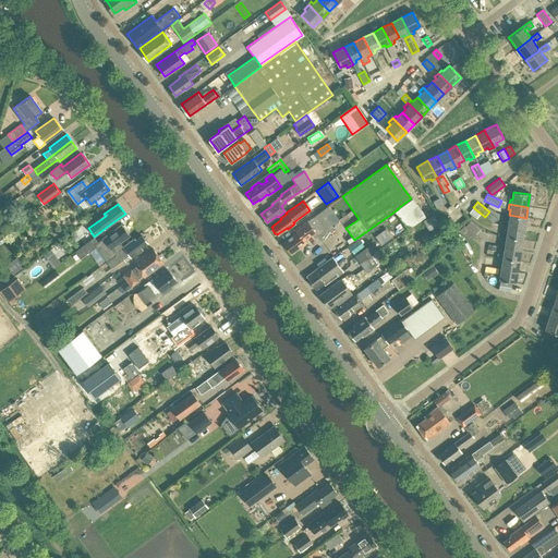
[(50,205),(38,208),(40,217),(52,214),(50,205)]
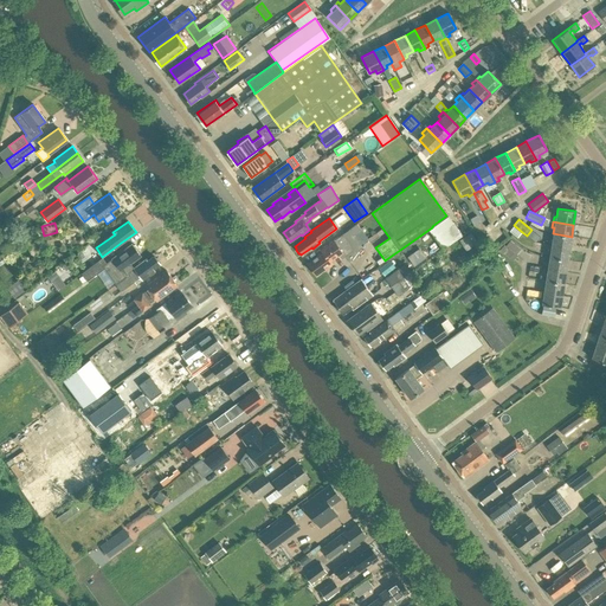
[(354,234),(361,230),(358,224),(320,250),(321,253),(314,257),(315,258),(308,263),(316,275),(323,269),(324,270),(330,266),(329,265),(331,264),(330,262),(339,256),(337,255),(341,252),(345,257),(352,263),(362,246),(354,234)]
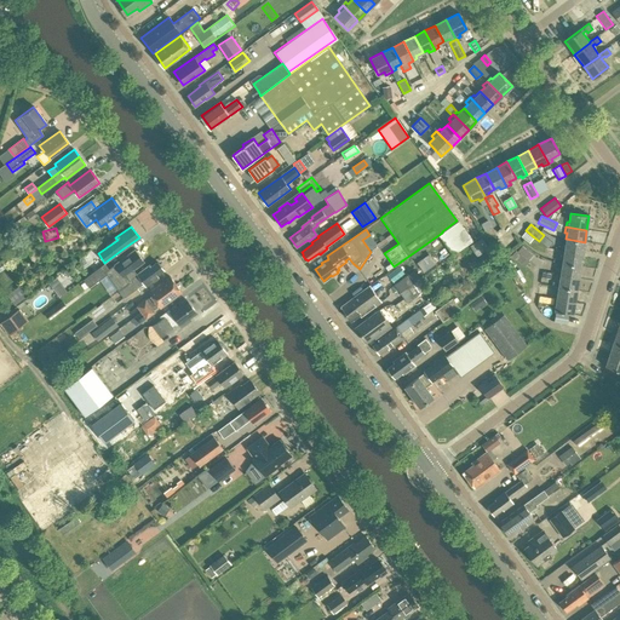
[(526,230),(521,236),(529,244),(534,237),(526,230)]
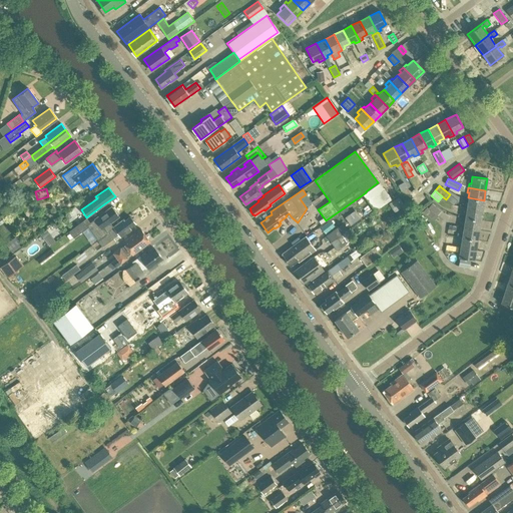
[(482,209),(484,200),(468,197),(467,203),(465,202),(465,206),(482,209)]
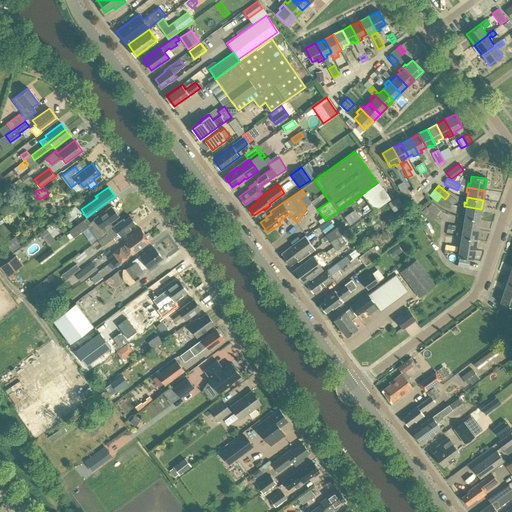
[(431,203),(428,207),(437,214),(440,210),(431,203)]
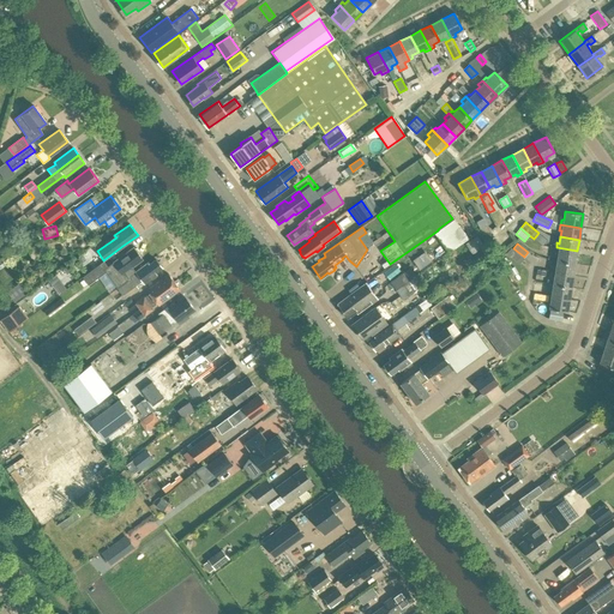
[(106,271),(118,288),(132,277),(130,276),(136,271),(132,266),(143,259),(138,253),(139,251),(137,247),(134,248),(133,247),(108,266),(104,262),(83,277),(89,284),(106,271)]
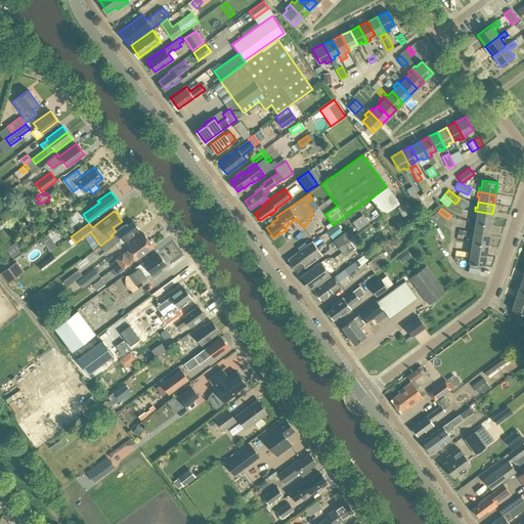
[(448,220),(447,219),(438,212),(436,211),(432,216),(444,225),(448,220)]
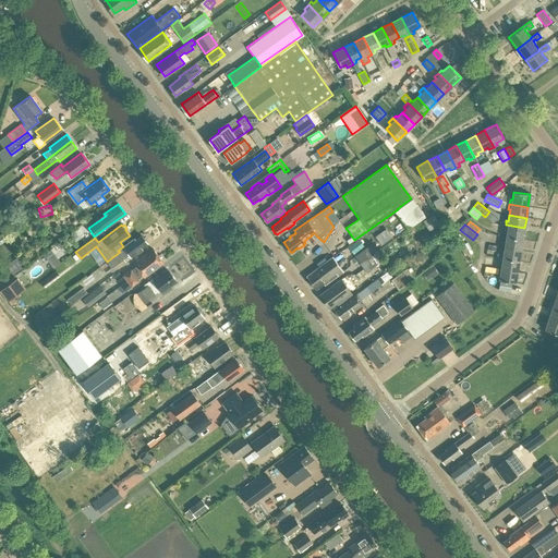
[(522,239),(524,228),(506,225),(505,230),(507,231),(506,235),(522,239)]
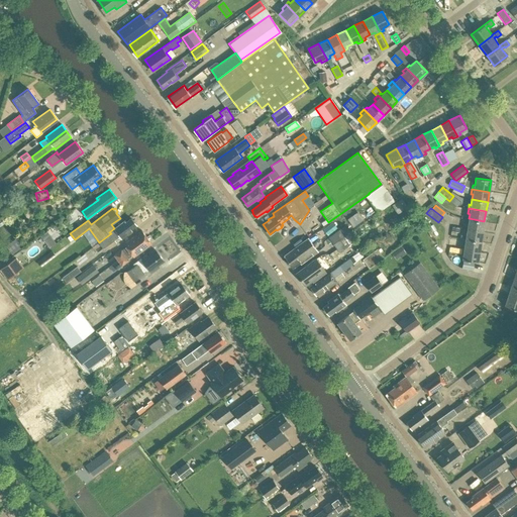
[(345,218),(350,226),(360,220),(354,212),(345,218)]
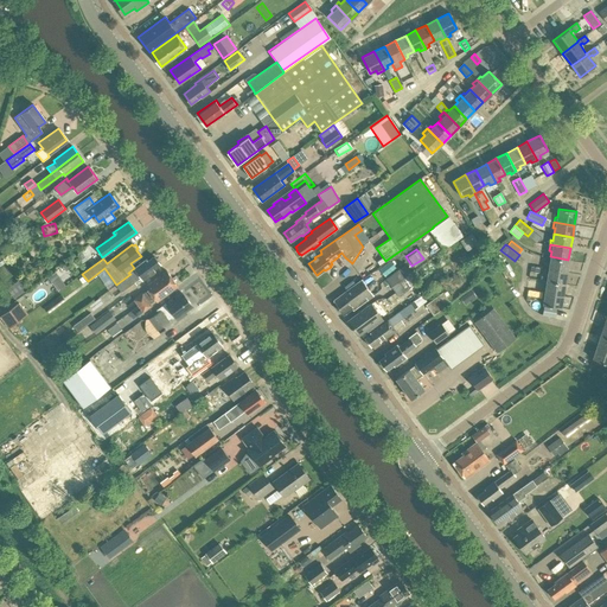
[(152,270),(161,264),(159,262),(160,261),(158,259),(157,257),(155,256),(148,261),(147,260),(134,268),(128,273),(131,274),(116,285),(122,292),(141,278),(144,280),(152,274),(152,270)]
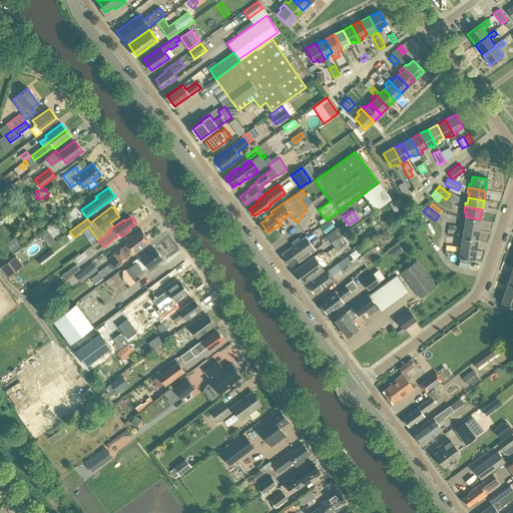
[(479,229),(480,219),(465,216),(464,222),(462,222),(462,226),(479,229)]
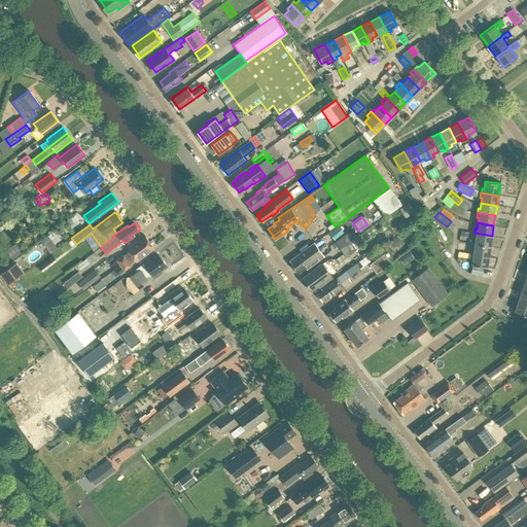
[(490,245),(492,236),(475,233),(473,238),(476,239),(475,243),(490,245)]
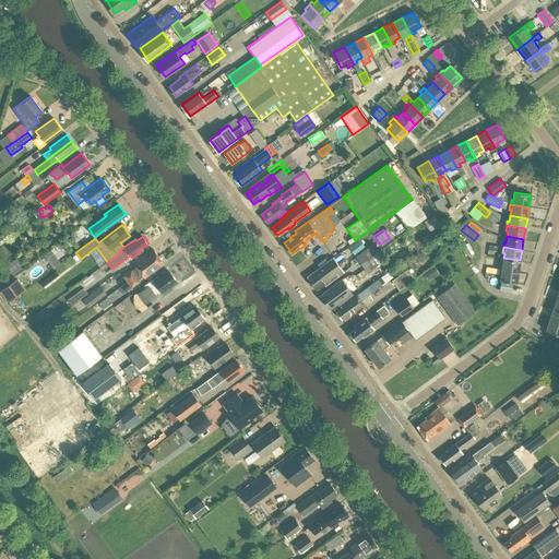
[(139,271),(158,257),(153,249),(133,263),(137,268),(132,271),(131,270),(123,276),(127,282),(135,275),(134,275),(140,271),(139,271)]
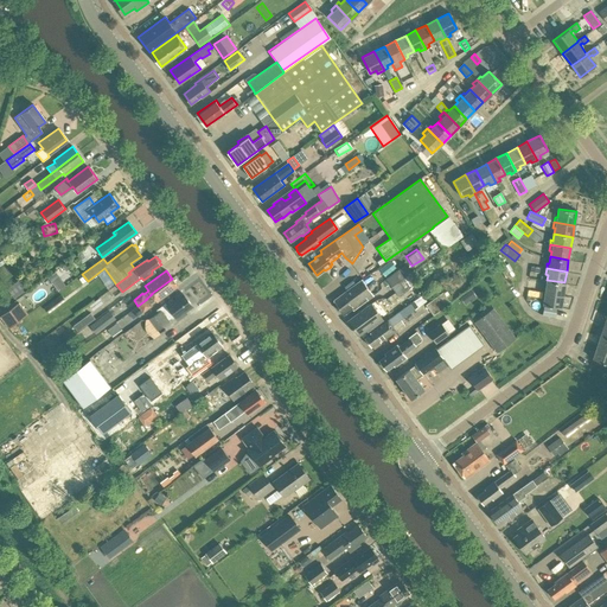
[(403,279),(397,270),(384,279),(390,287),(403,279)]
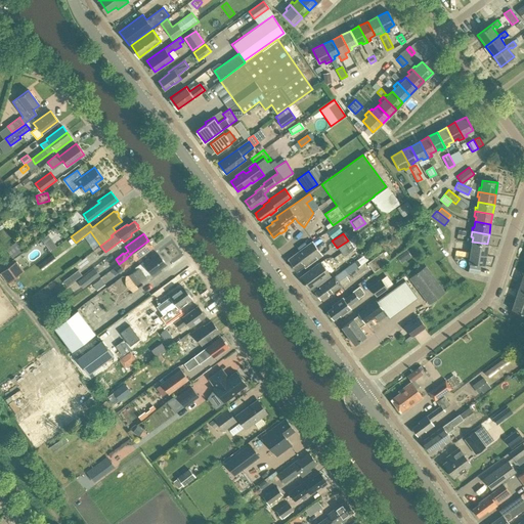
[(348,241),(337,248),(343,256),(360,243),(355,235),(348,241)]
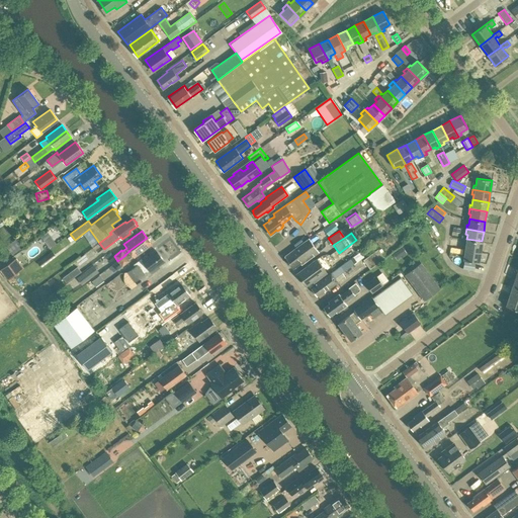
[(152,245),(147,238),(128,251),(130,251),(124,255),(125,255),(117,261),(118,261),(112,265),(116,270),(130,261),(130,260),(128,259),(133,256),(134,258),(152,245)]
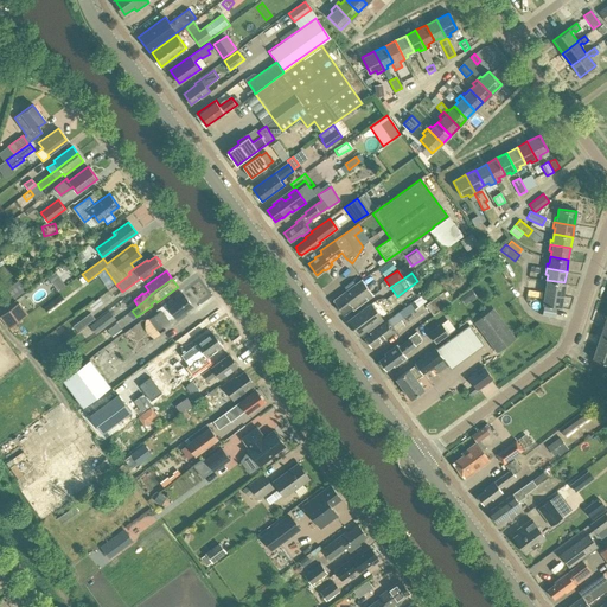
[(58,291),(65,286),(62,280),(55,285),(58,291)]
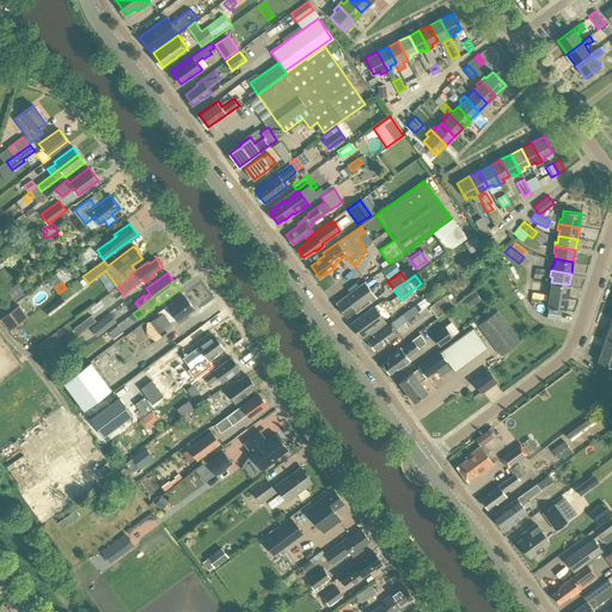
[(355,313),(375,298),(363,282),(336,303),(346,317),(354,311),(355,313)]
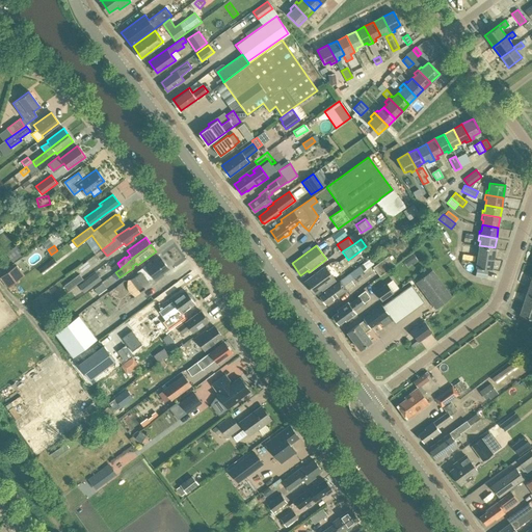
[(494,258),(495,247),(479,245),(478,251),(476,250),(475,255),(494,258)]
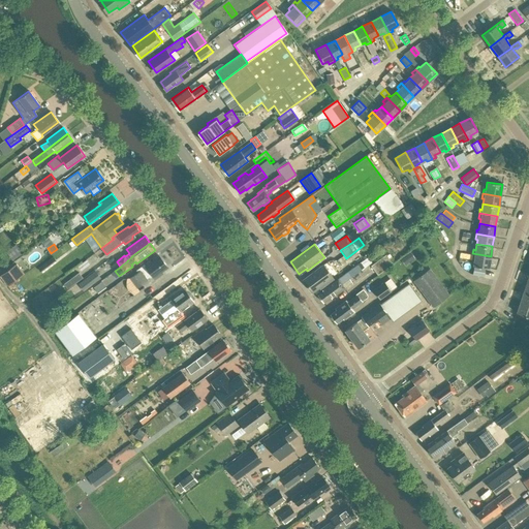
[(414,257),(410,252),(406,256),(410,261),(414,257)]
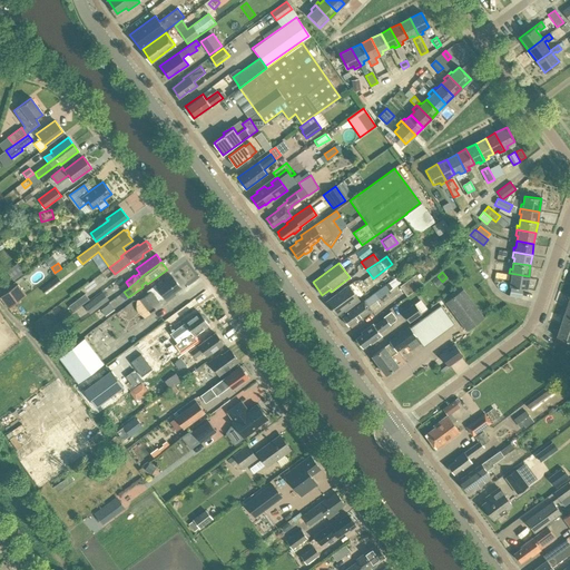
[(527,288),(529,276),(509,273),(508,279),(511,279),(510,286),(527,288)]
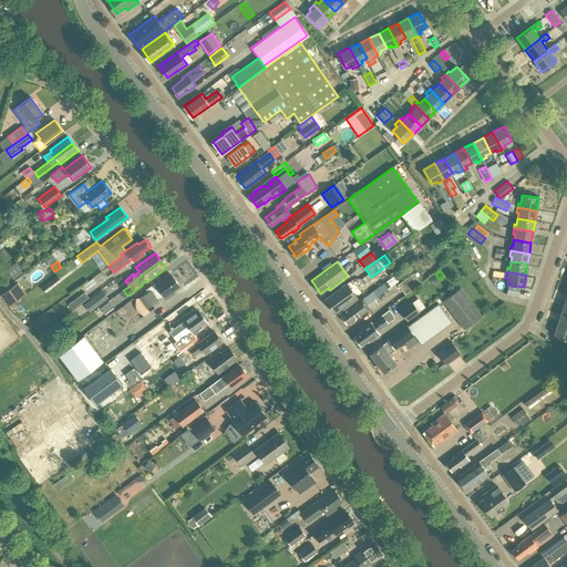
[(413,272),(397,285),(404,295),(421,282),(413,272)]
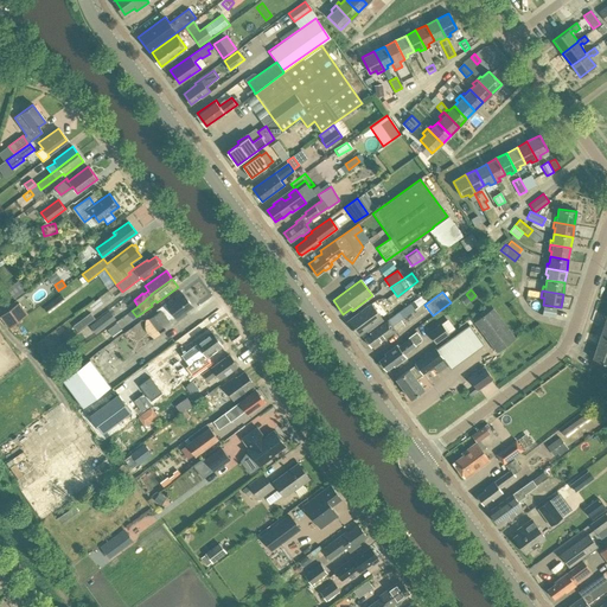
[(158,313),(148,319),(157,330),(168,320),(167,319),(173,315),(177,320),(186,313),(185,312),(192,306),(183,294),(167,306),(165,304),(155,311),(158,313)]
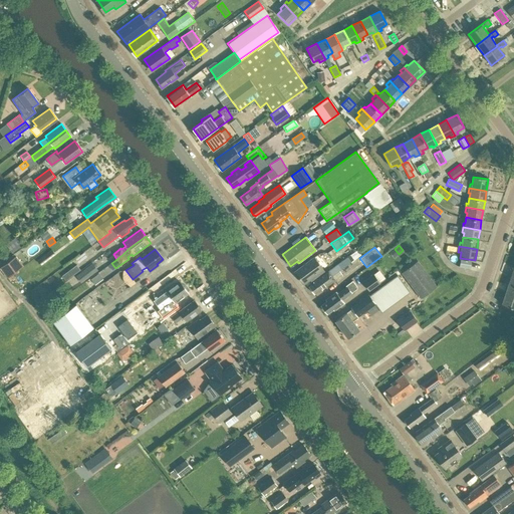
[(13,250),(3,257),(5,261),(15,253),(13,250)]
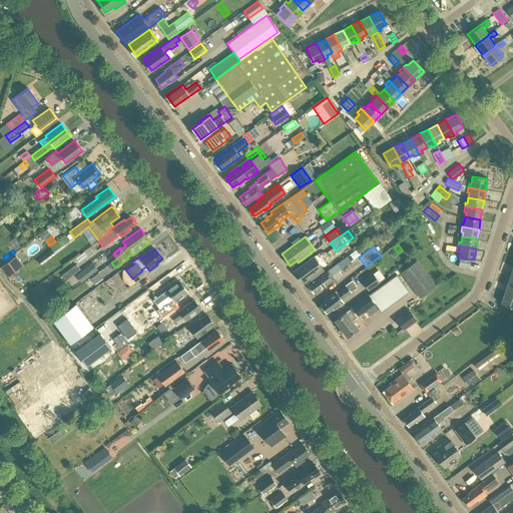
[(75,259),(78,263),(87,257),(84,252),(75,259)]
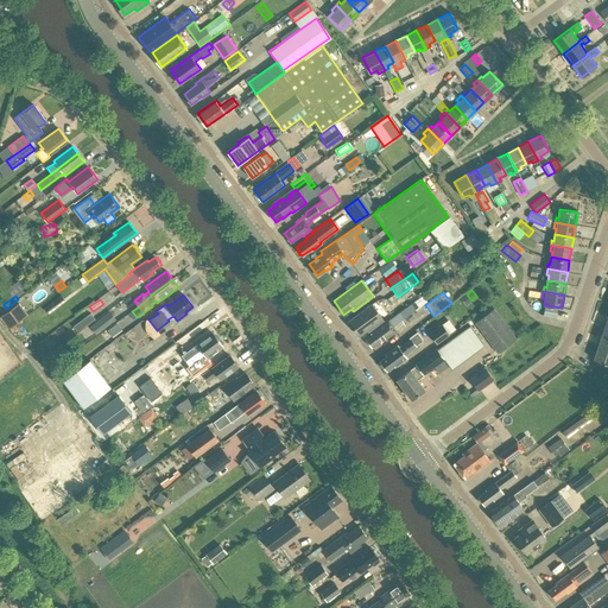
[(393,325),(418,308),(413,302),(371,334),(371,335),(365,339),(371,347),(379,341),(380,342),(396,331),(392,327),(393,325)]
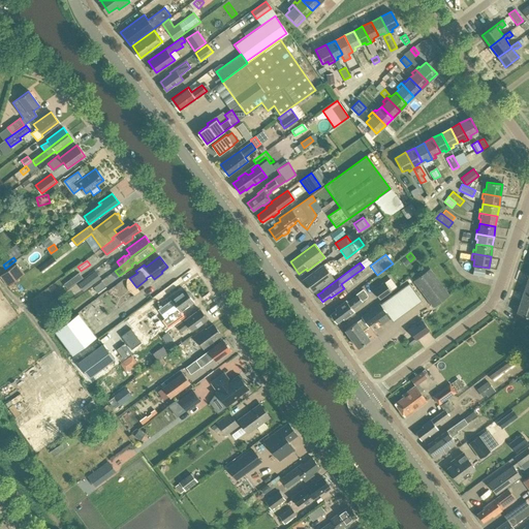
[(17,263),(6,271),(13,281),(24,274),(17,263)]
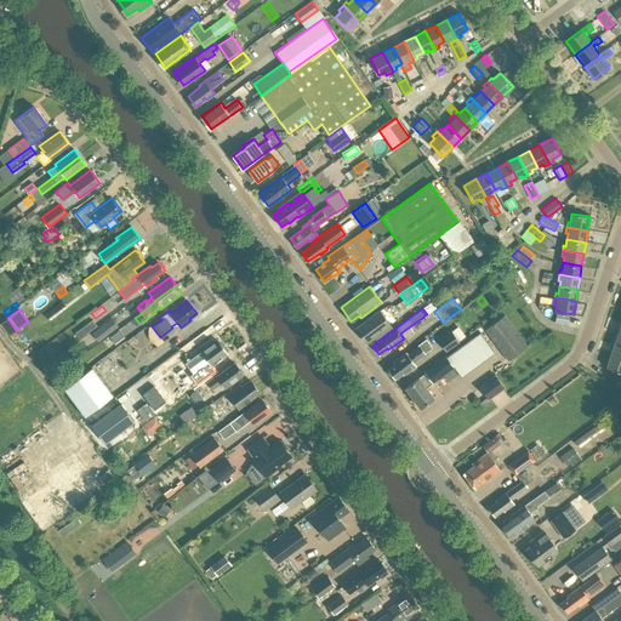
[(375,339),(391,328),(379,311),(355,329),(365,343),(374,337),(375,339)]
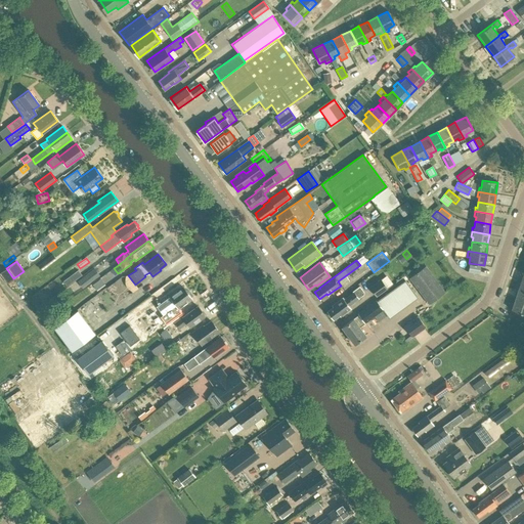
[(480,265),(470,264),(468,271),(478,273),(480,265)]
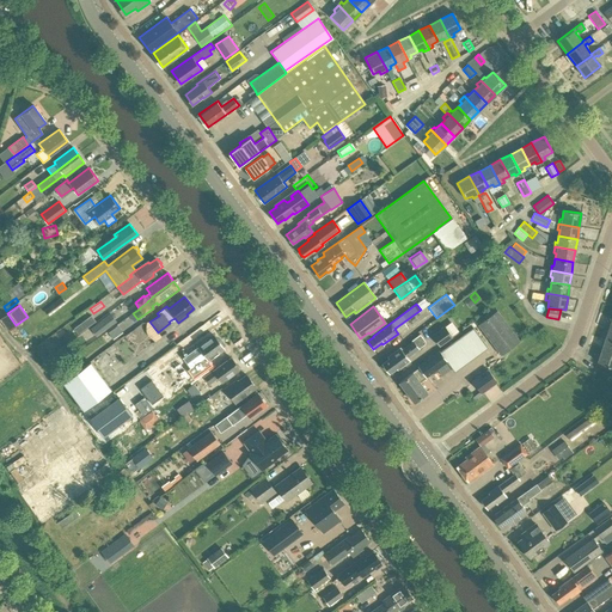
[(500,355),(520,341),(496,310),(477,325),(500,355)]
